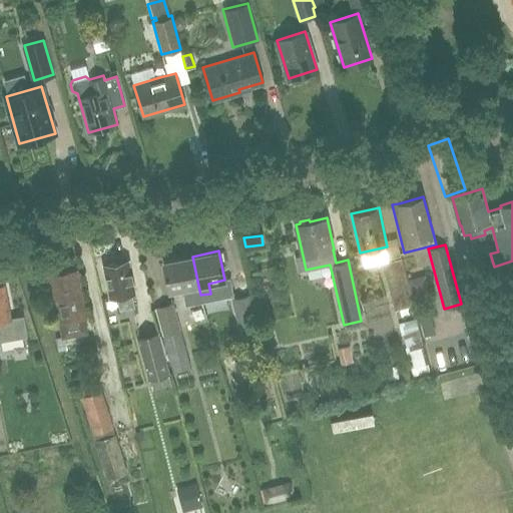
[(198,286),(192,257),(164,262),(169,292),(195,286),(197,296),(200,295),(198,286)]
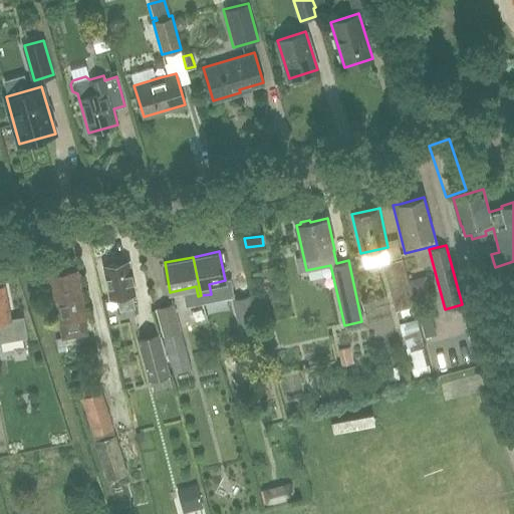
[(366,257),(351,259),(353,280),(368,278),(366,257)]
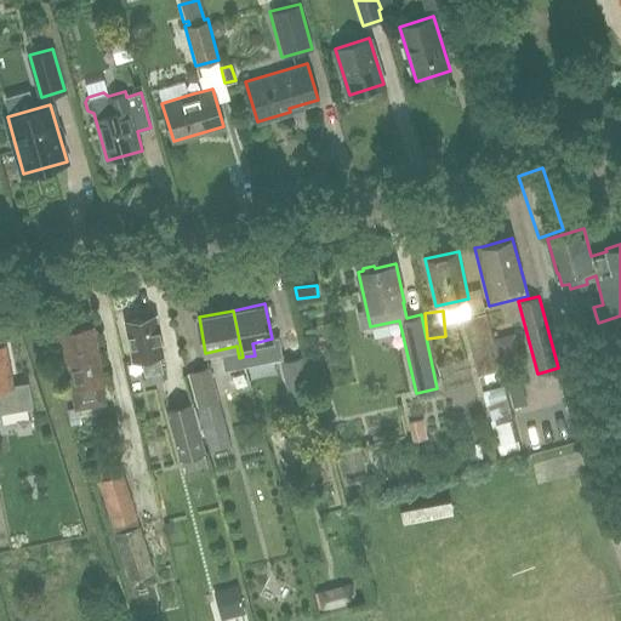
[(501,368),(485,311),(462,317),(477,374),(501,368)]
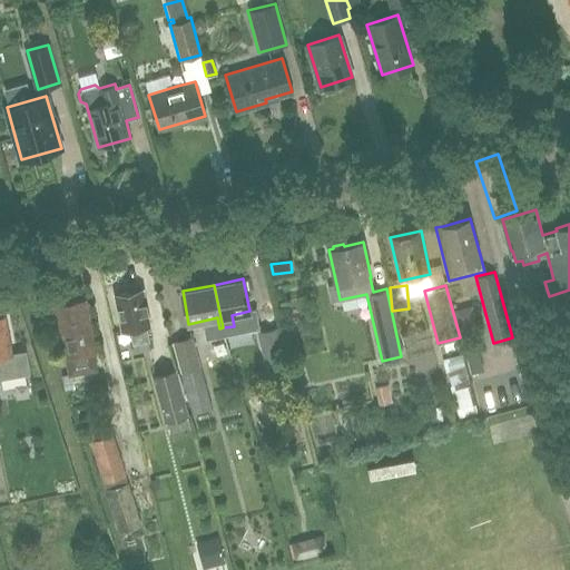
[(144,288),(115,294),(121,331),(129,330),(133,344),(149,341),(147,326),(150,325),(144,288)]
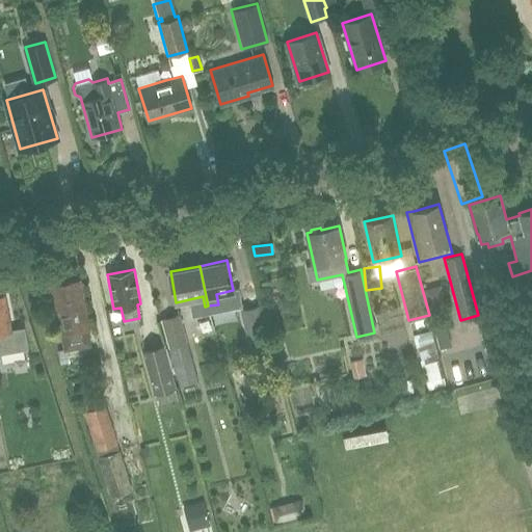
[(52,286),(59,334),(62,334),(64,348),(88,344),(86,329),(87,329),(79,281),(52,286)]
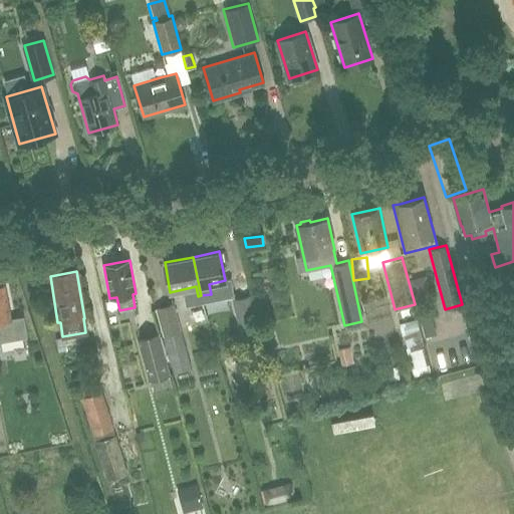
[(23,316),(11,318),(4,284),(0,284),(0,340),(26,336),(23,316)]
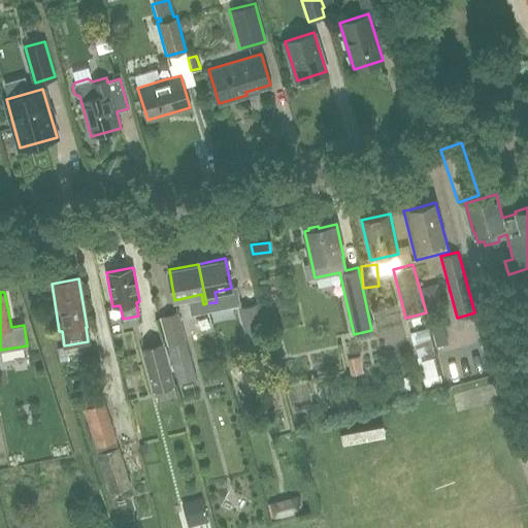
[(368,306),(377,326),(391,320),(382,300),(368,306)]
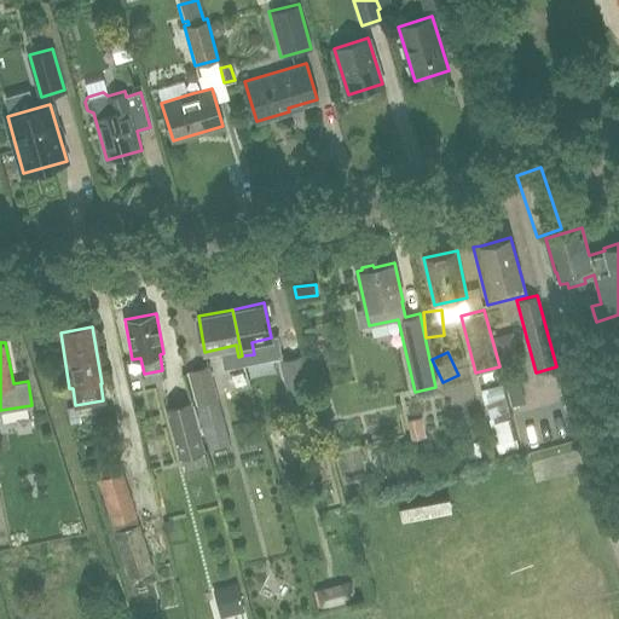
[(279,360),(287,394),(310,388),(301,354),(279,360)]
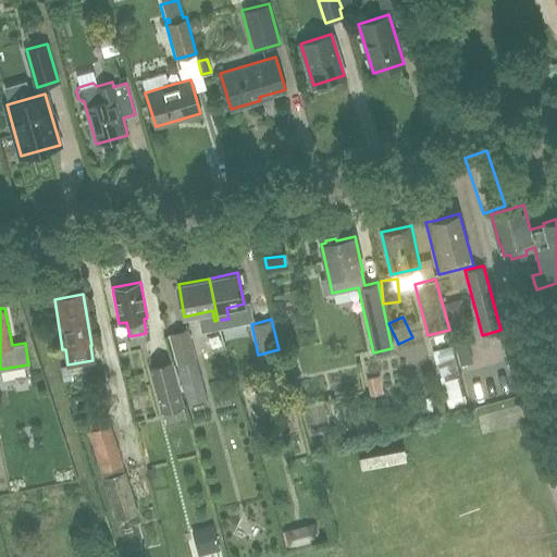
[(207,398),(187,329),(168,333),(187,404),(207,398)]
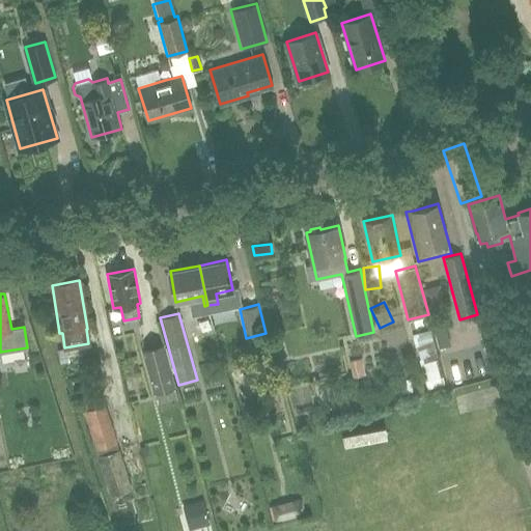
[(138,317),(123,320),(126,329),(140,326),(138,317)]
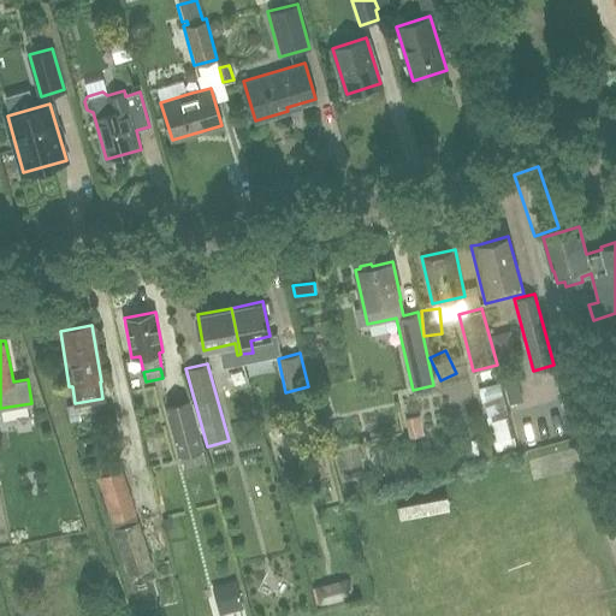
[(522,400),(516,375),(502,380),(508,404),(522,400)]
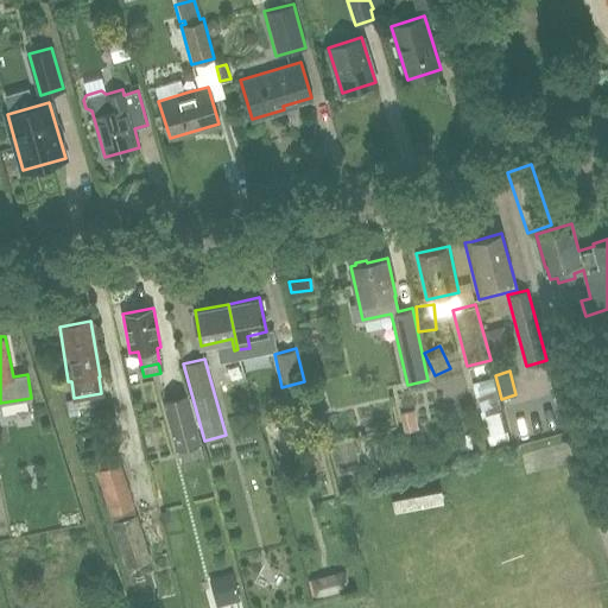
[(508,439),(493,378),(472,382),(474,397),(476,396),(488,444),(508,439)]
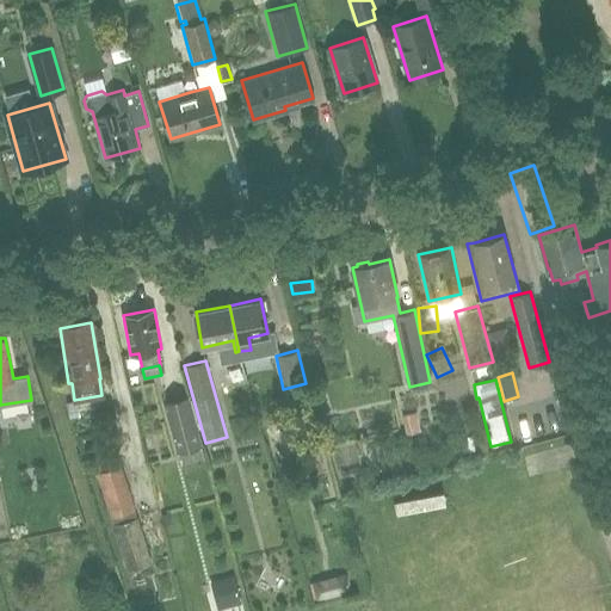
[(204,458),(187,394),(162,401),(179,464),(204,458)]
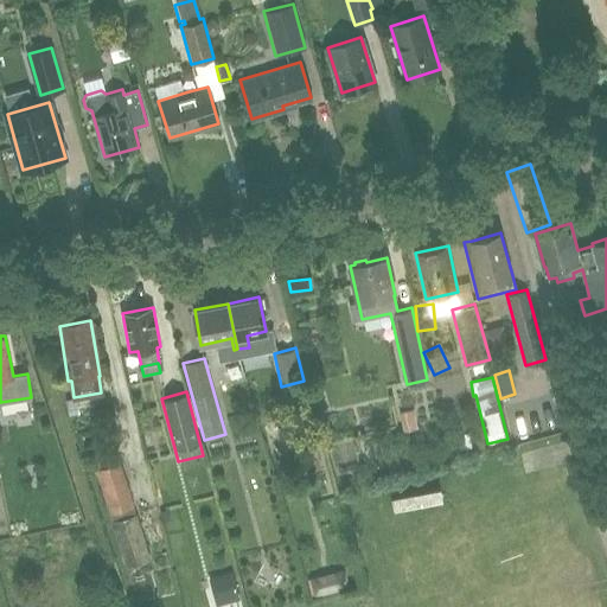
[(422,422),(438,417),(432,401),(416,407),(422,422)]
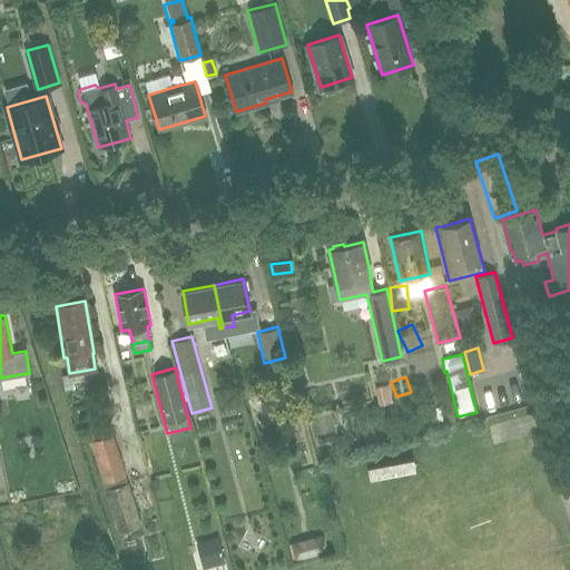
[(391,402),(387,383),(375,385),(377,404),(391,402)]
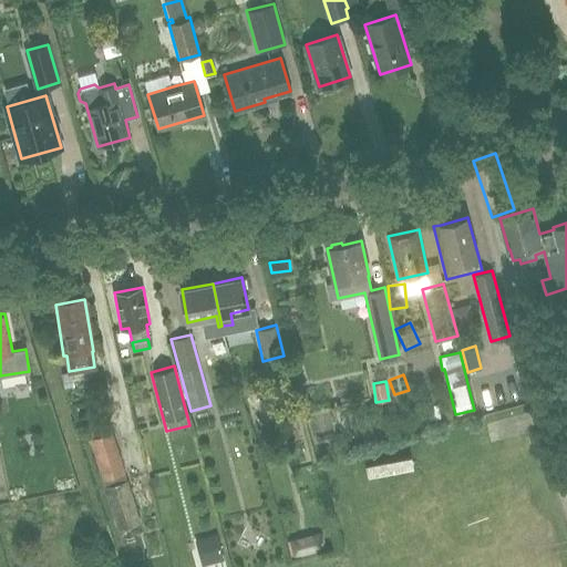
[(141,524),(107,418),(84,424),(117,531),(141,524)]
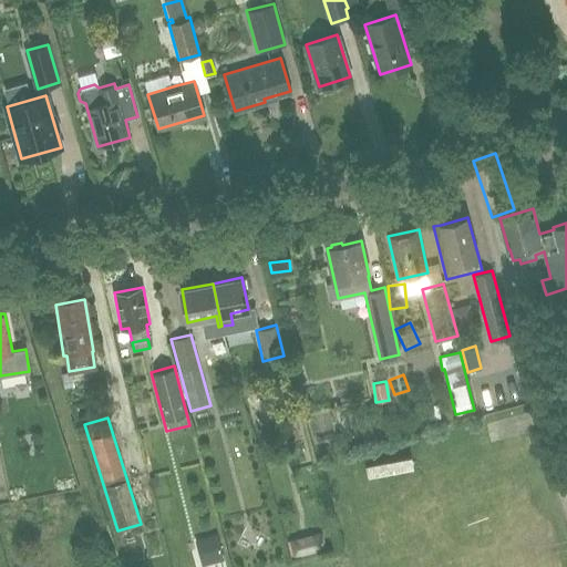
[(40,434),(44,446),(63,441),(59,429),(40,434)]
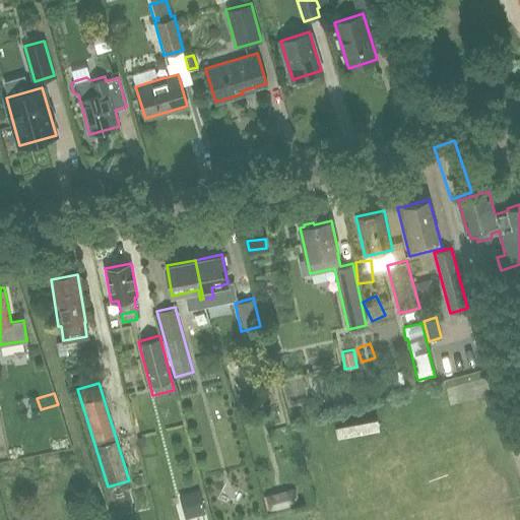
[(282,405),(282,418),(296,417),(296,405),(282,405)]
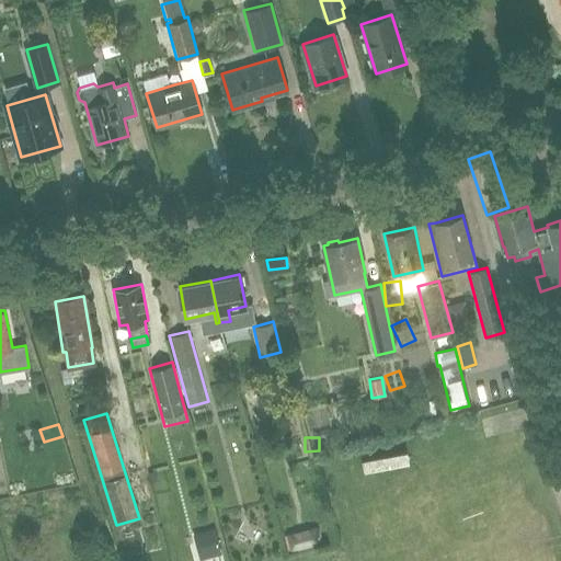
[(289,553),(319,546),(313,525),(284,533),(289,553)]
